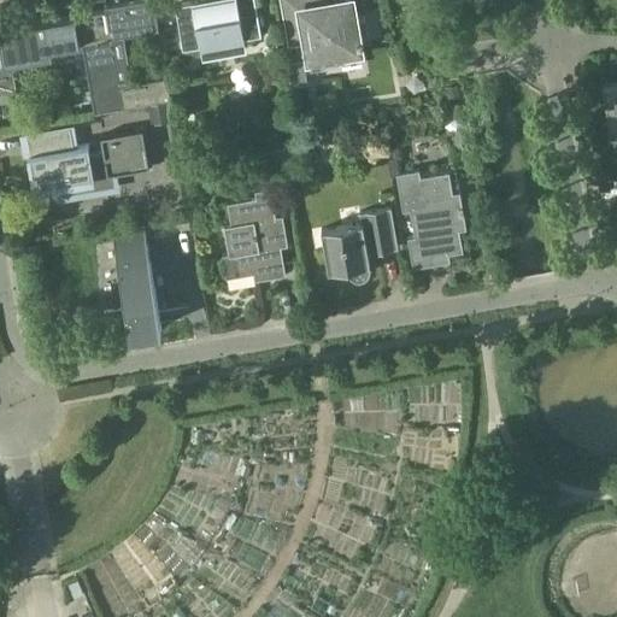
[(83,43),(95,112),(123,107),(119,84),(129,83),(124,60),(117,62),(113,37),(159,30),(153,0),(146,0),(106,7),(106,11),(0,29),(0,35),(5,64),(53,56),(52,48),(83,43)]
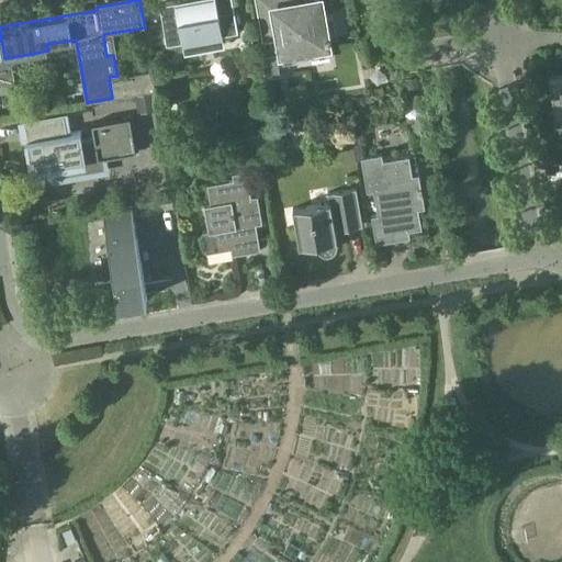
[(184,51),(224,44),(223,35),(238,32),(232,0),(186,0),(160,4),(167,45),(182,42),(184,51)]
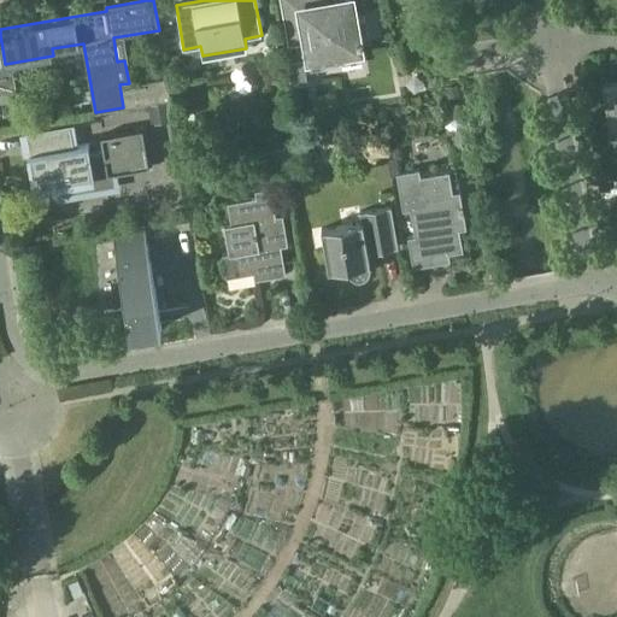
[(285,0),(292,42),(306,40),(310,59),(340,54),(341,63),(363,59),(360,51),(362,51),(359,40),(369,39),(365,17),(356,18),(352,0),(341,0),(324,3),(323,0),(285,0)]
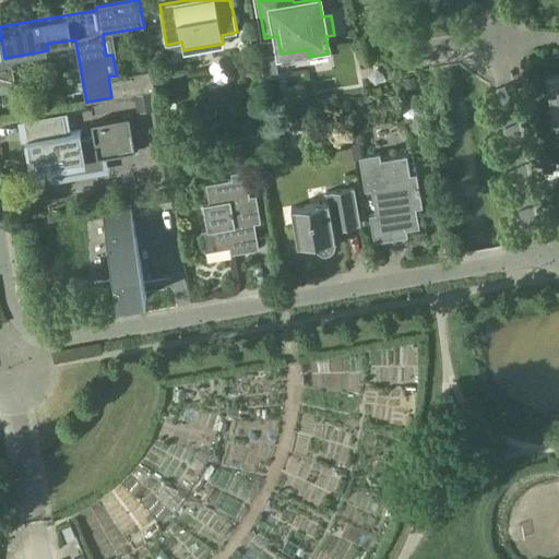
[(275,54),(261,57),(264,79),(278,75),(275,54)]
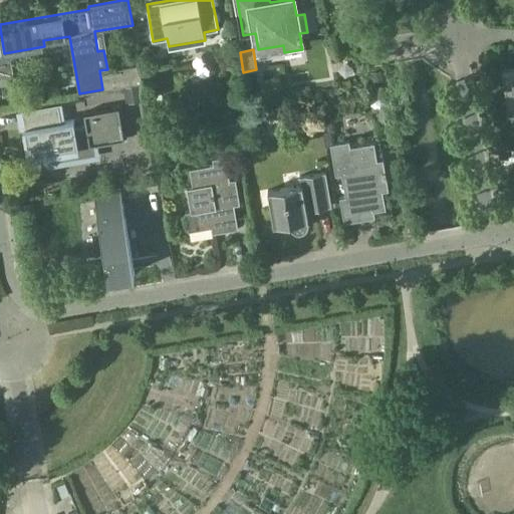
[(0,78),(15,76),(12,61),(0,62),(0,78)]
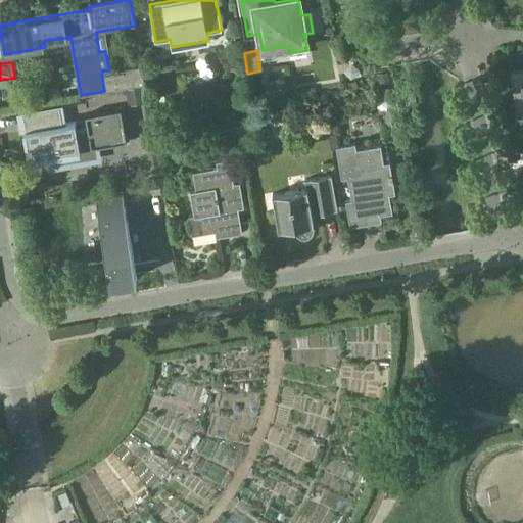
[(101,72),(104,91),(145,84),(142,65),(109,70),(101,72)]
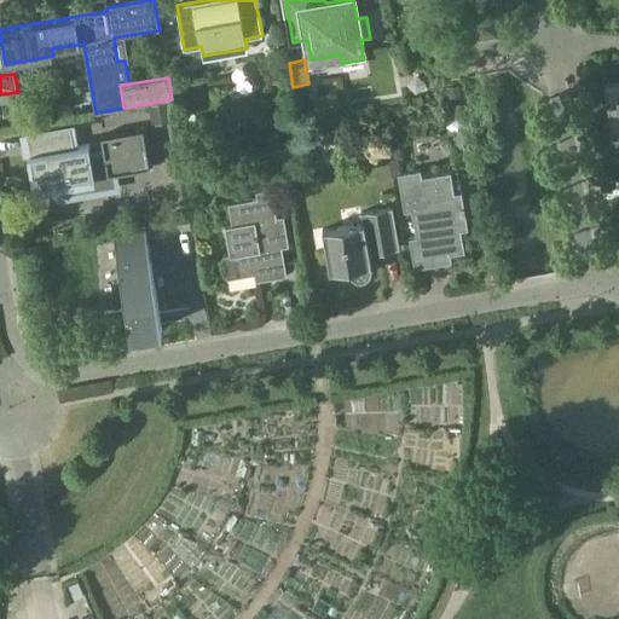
[(618,84),(606,86),(613,128),(618,126),(618,84)]
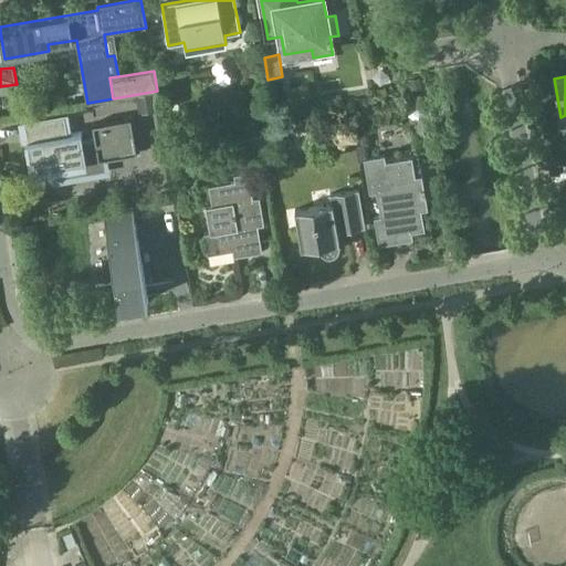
[(159,111),(155,93),(136,96),(139,114),(159,111)]
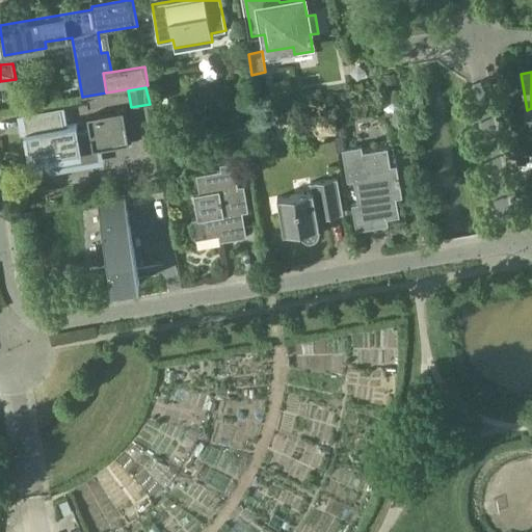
[(89,127),(78,129),(77,125),(68,126),(64,107),(18,115),(21,134),(24,133),(30,165),(47,162),(49,173),(104,163),(101,148),(129,143),(124,110),(87,117),(89,127)]
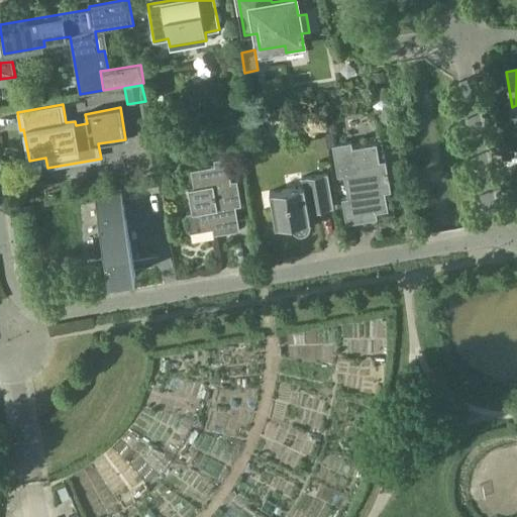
[(378,218),(377,212),(389,210),(385,193),(391,191),(386,161),(380,162),(377,143),(352,147),(351,142),(334,145),(331,127),(323,125),(327,147),(333,146),(338,177),(343,175),(348,198),(342,199),(346,224),(378,218)]
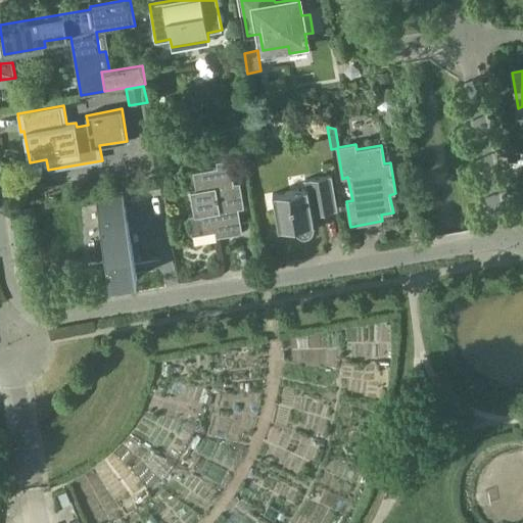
[(190,191),(194,215),(188,216),(192,235),(216,231),(218,238),(228,235),(242,233),(238,208),(244,207),(240,182),(234,183),(230,159),(217,161),(218,168),(194,172),(197,190),(190,191)]
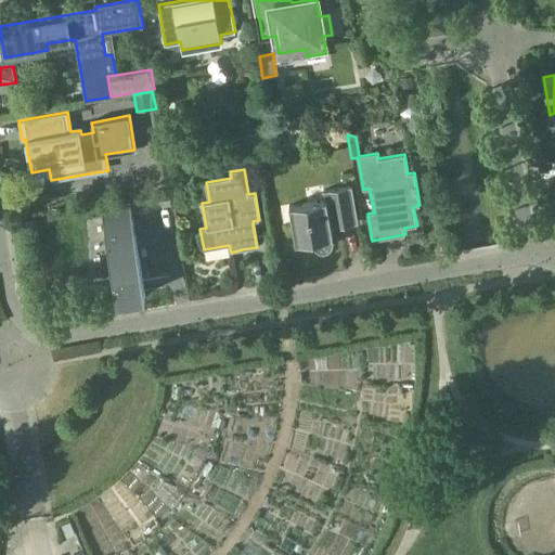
[(359,223),(352,186),(324,191),(325,201),(289,206),(296,243),(313,241),(317,246),(321,248),(325,248),(328,247),(332,244),(333,241),(333,237),(332,228),(359,223)]
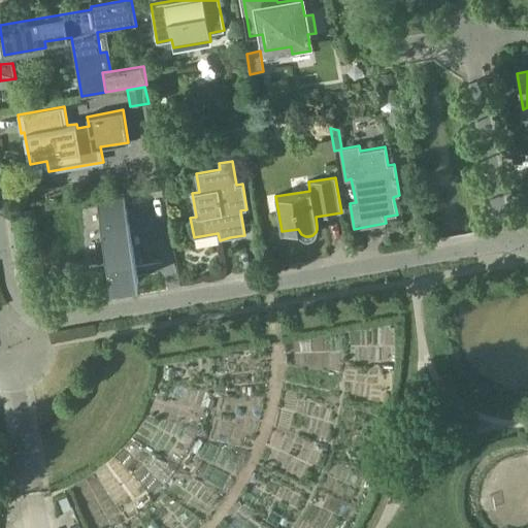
[(138,281),(124,196),(97,200),(101,223),(103,264),(108,264),(111,285),(120,284),(138,281)]
